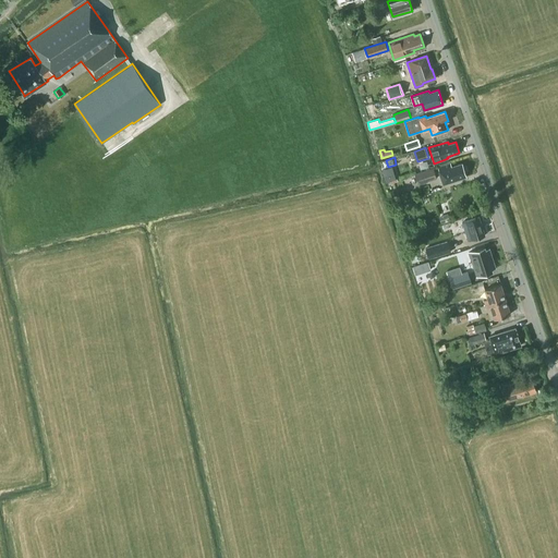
[(462,162),(453,166),(451,166),(450,162),(438,167),(444,183),(466,177),(462,162)]
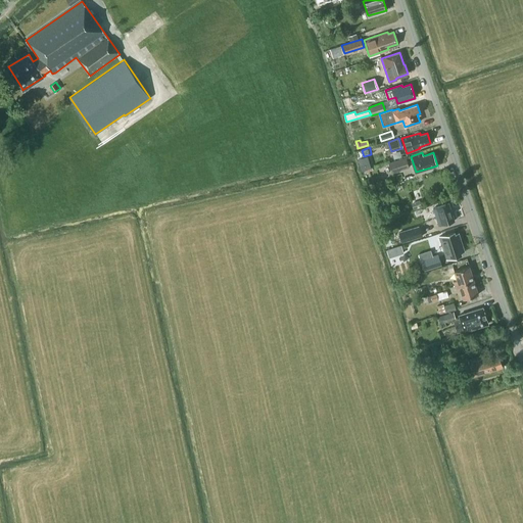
[(364,169),(374,167),(371,155),(362,157),(364,169)]
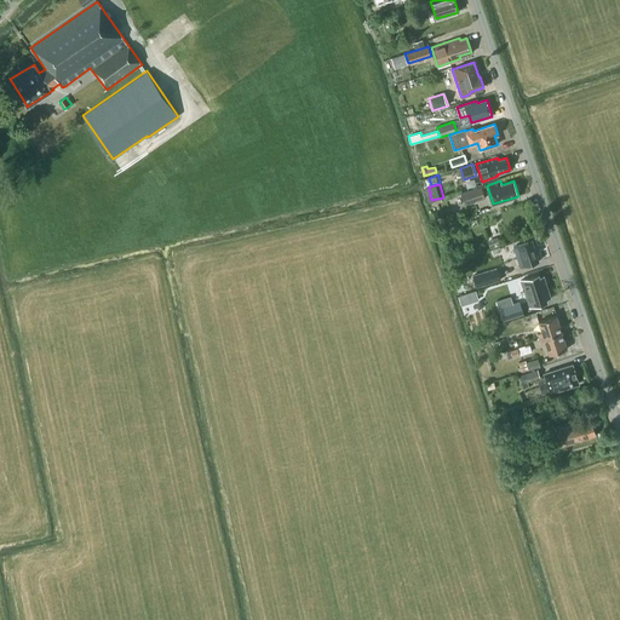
[(482,185),(461,193),(465,206),(486,199),(482,185)]
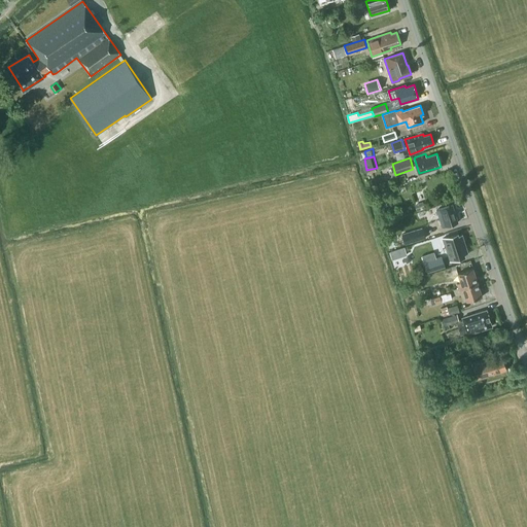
[(417,211),(425,208),(423,202),(415,204),(417,211)]
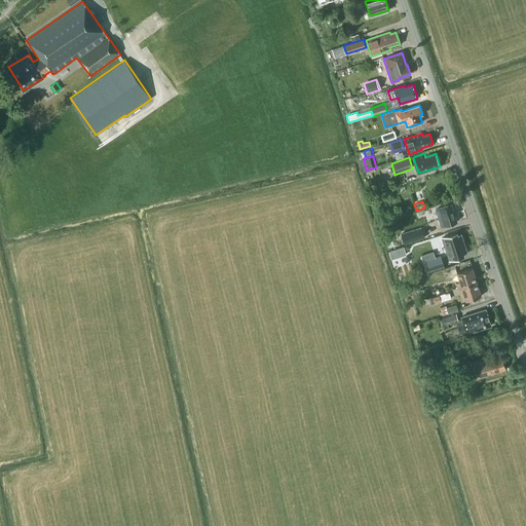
[(435,220),(439,218),(442,226),(457,221),(452,204),(436,209),(437,213),(433,215),(435,220)]
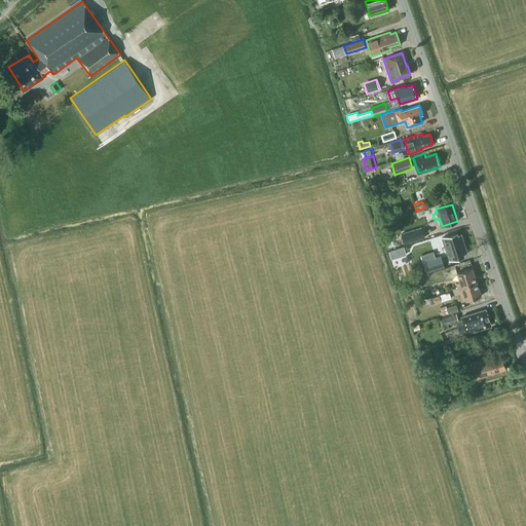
[(422,227),(401,233),(405,245),(425,237),(422,227)]
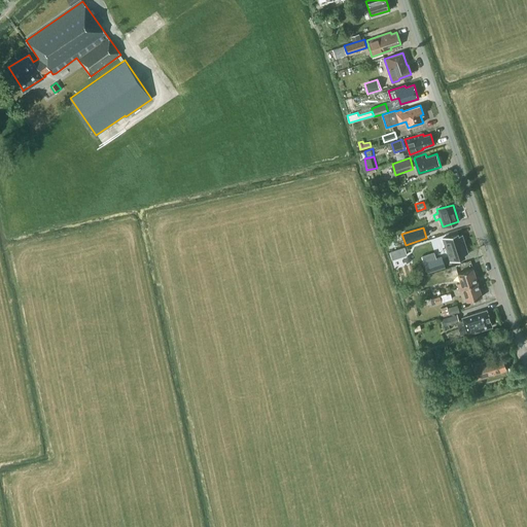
[(468,252),(462,235),(459,236),(458,233),(443,238),(446,247),(444,248),(445,252),(447,251),(450,260),(465,255),(464,253),(468,252)]
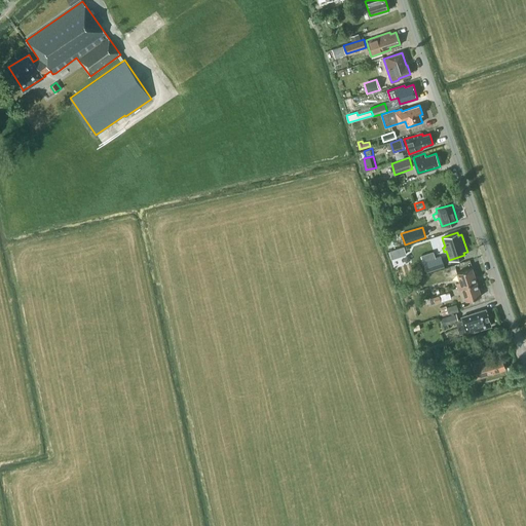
[(441,255),(422,261),(426,272),(445,266),(441,255)]
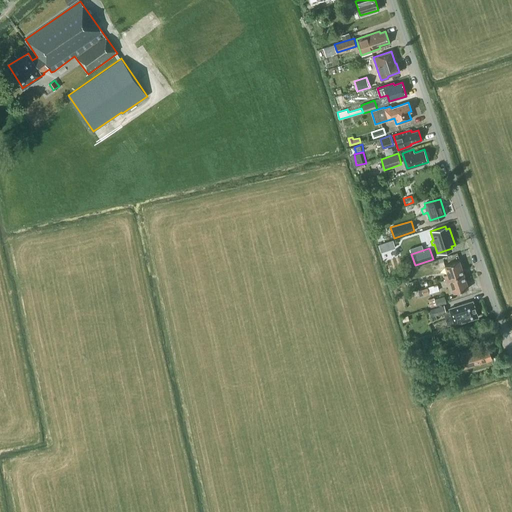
[(443,275),(445,280),(464,274),(460,260),(445,265),(448,274),(443,275)]
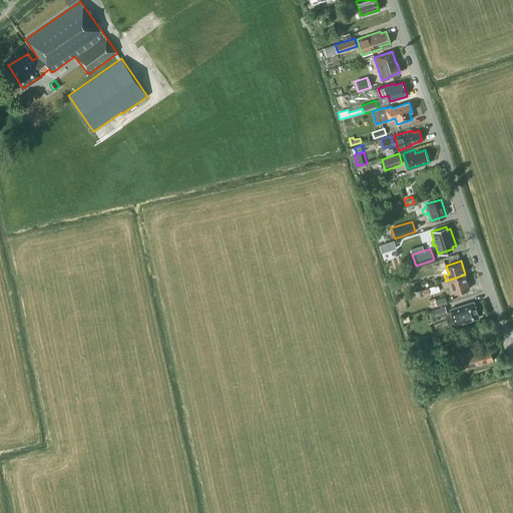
[(470,289),(465,275),(446,281),(448,286),(452,285),(455,293),(470,289)]
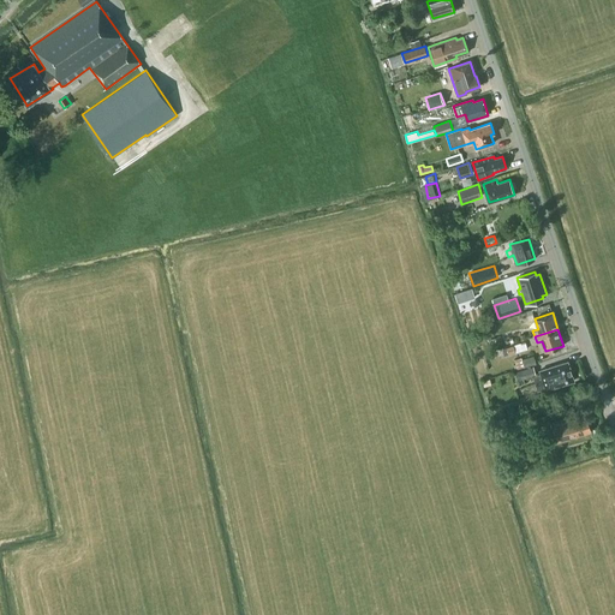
[(502,347),(505,356),(527,348),(525,341),(502,347)]
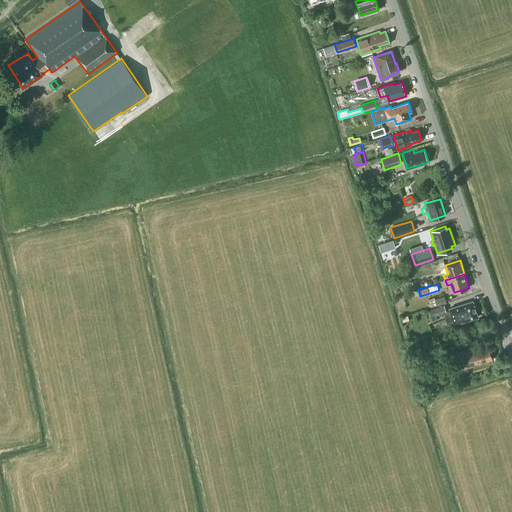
[(428,299),(431,307),(447,302),(445,296),(435,299),(434,297),(428,299)]
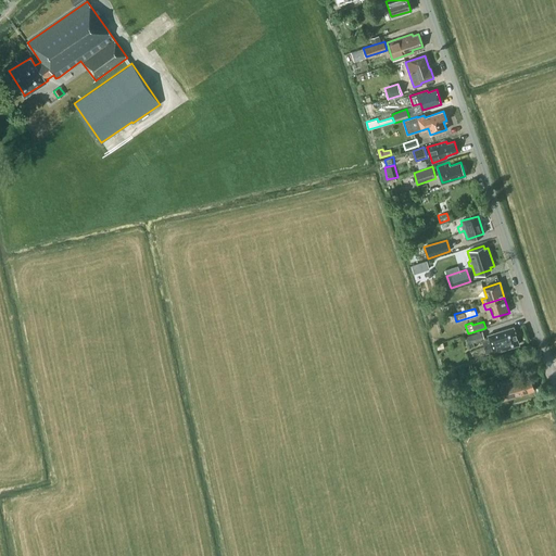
[(506,348),(519,343),(514,326),(488,335),(493,352),(506,348)]
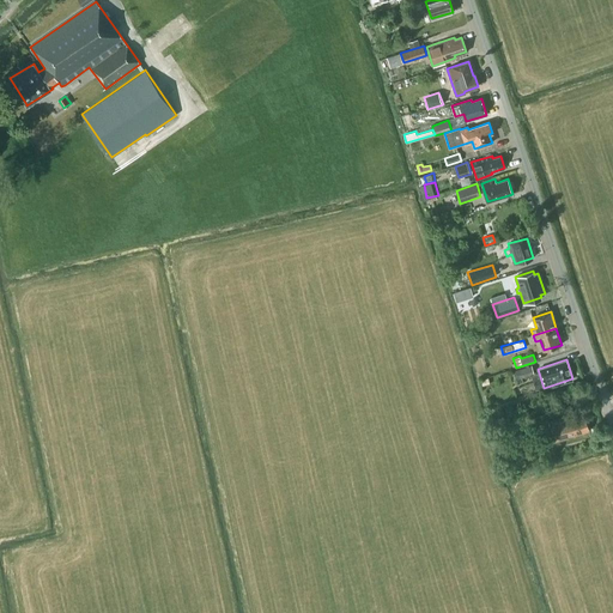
[(532,365),(513,371),(516,380),(534,374),(532,365)]
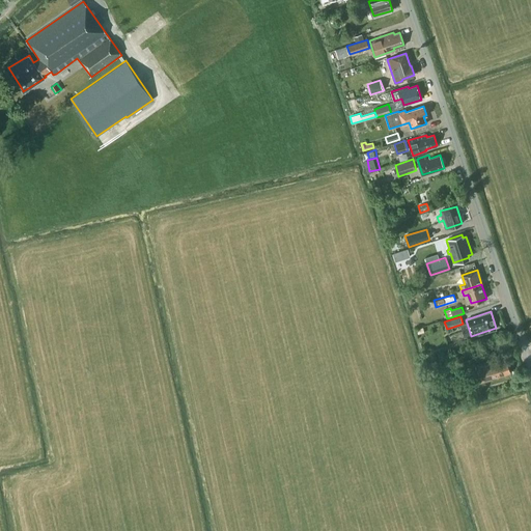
[(480,382),(510,372),(506,360),(496,363),(495,359),(475,365),(480,382)]
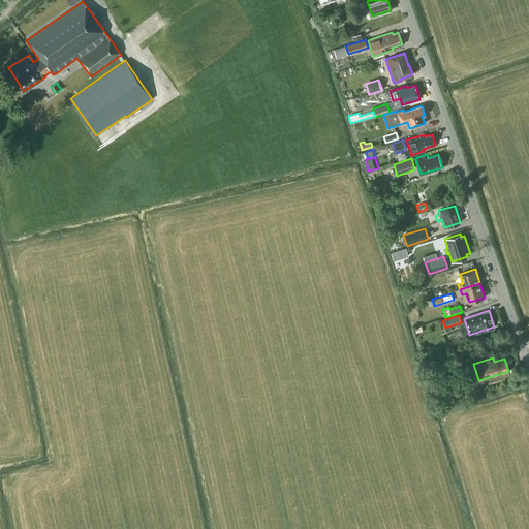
[(458,383),(470,379),(468,371),(455,374),(458,383)]
